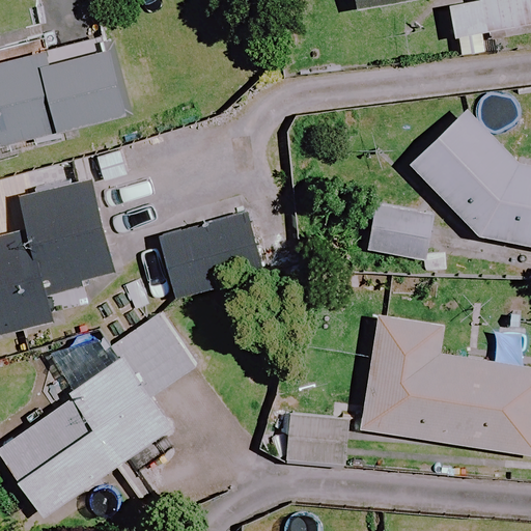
[(530,0),(348,0),(351,10),(429,0),(450,0),(456,44),(530,34),(530,0)]
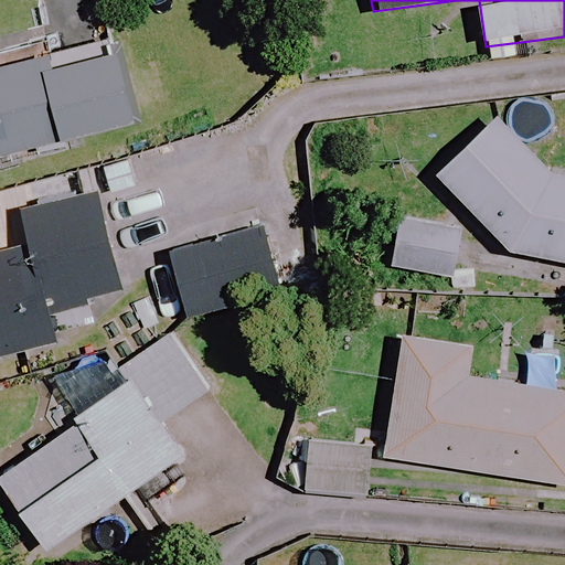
[(0,157),(65,141),(140,121),(138,113),(163,106),(153,71),(129,76),(120,40),(44,60),(42,51),(0,61),(0,157)]
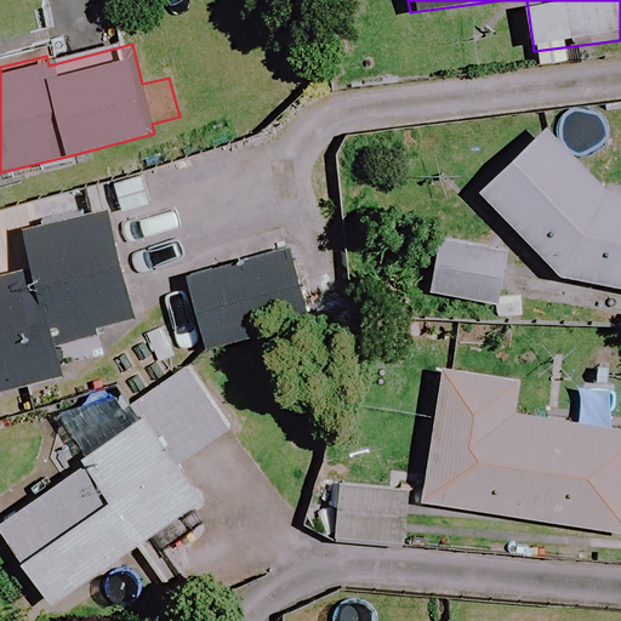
[(620,197),(609,194),(546,127),(478,191),(557,275),(620,290),(620,197)]
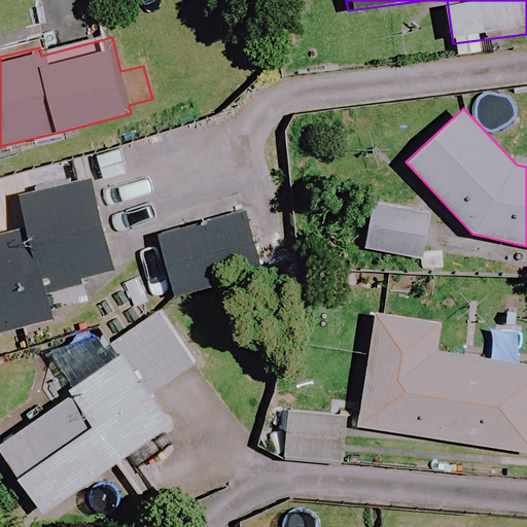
[(92,177),(18,197),(26,229),(0,236),(0,337),(57,321),(47,289),(117,270),(92,177)]
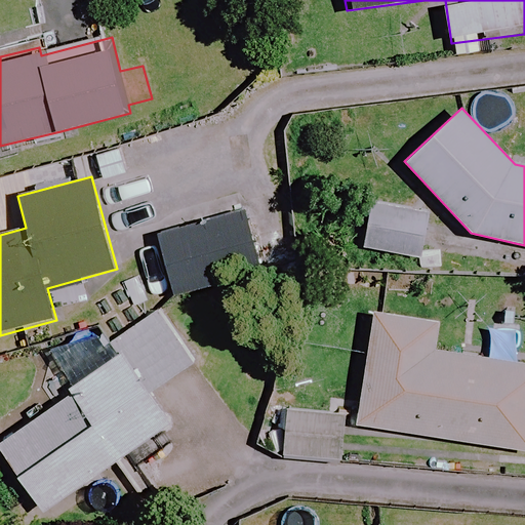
[(275,268),(258,204),(157,230),(172,293),(275,268)]
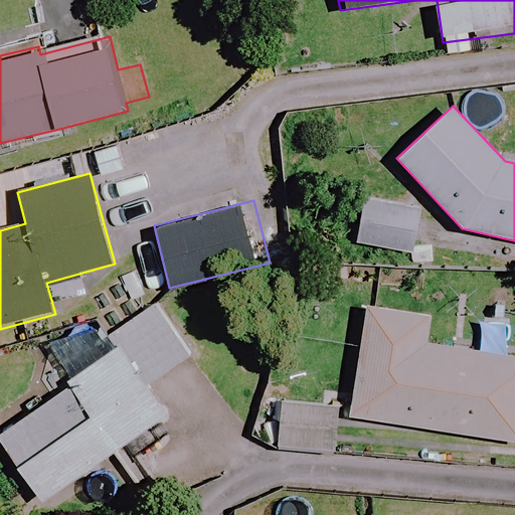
[(417,251),(420,208),(373,205),(371,248),(417,251)]
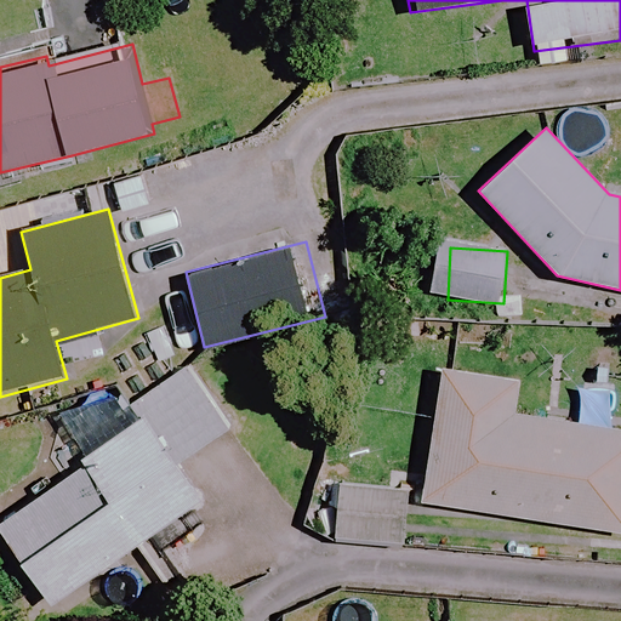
[(519,380),(440,370),(423,507),(620,531),(620,426),(516,412),(519,380)]
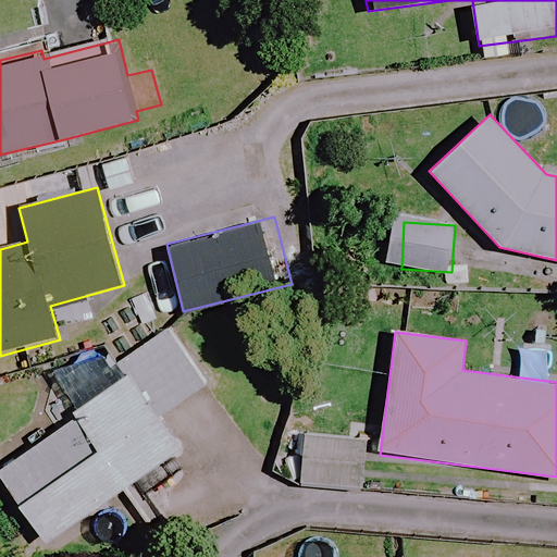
[(176,453),(126,378),(71,416),(75,422),(0,473),(0,479),(44,543),(176,453)]
